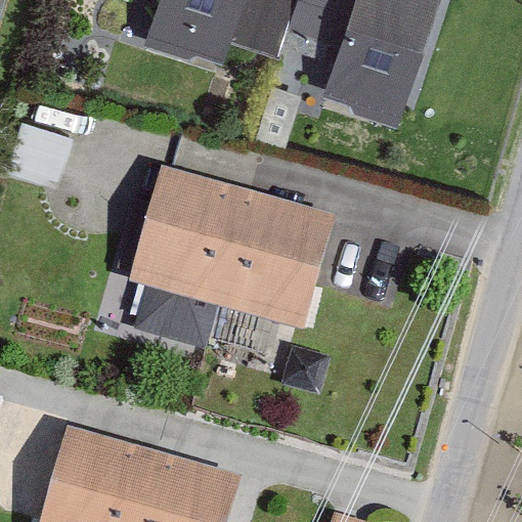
[(246,0),(162,0),(153,36),(229,57),(246,0)]
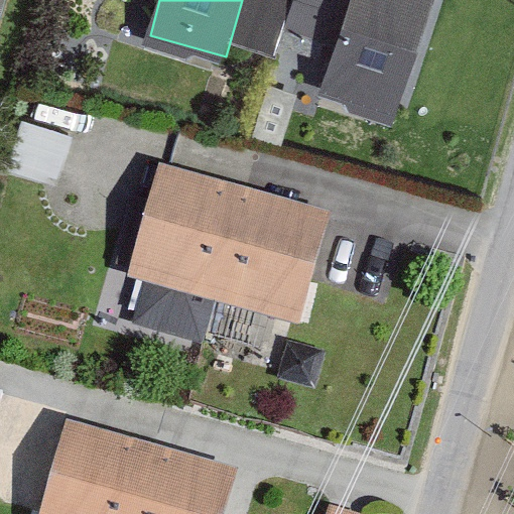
[(433,0),(350,0),(319,94),(395,118),(433,0)]
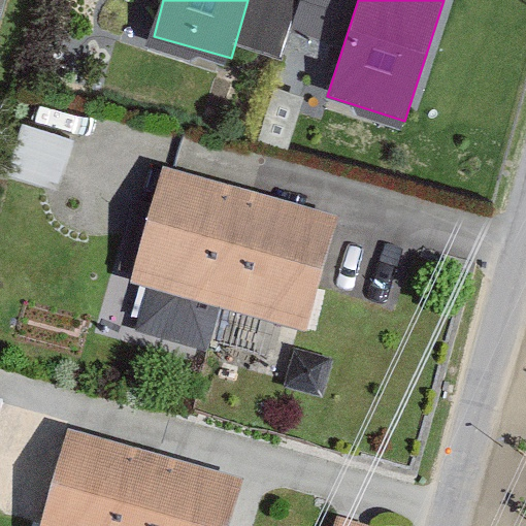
[(337,217),(163,164),(128,280),(302,332),(337,217)]
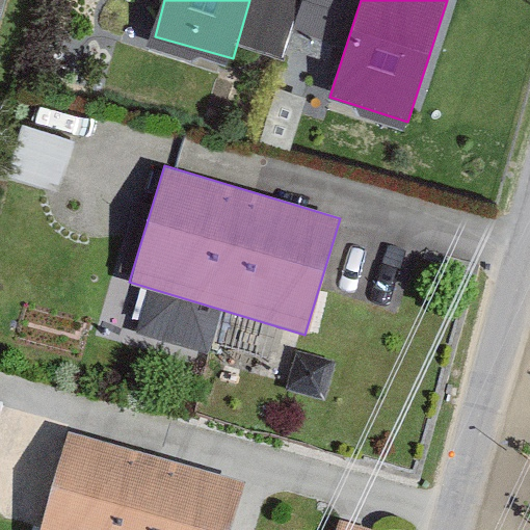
[(220,529),(232,484),(64,444),(43,529),(220,529)]
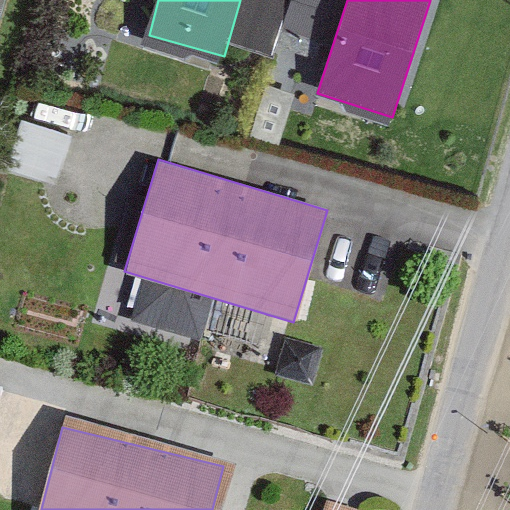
[(325,500),(322,509),(353,509),(325,500)]
